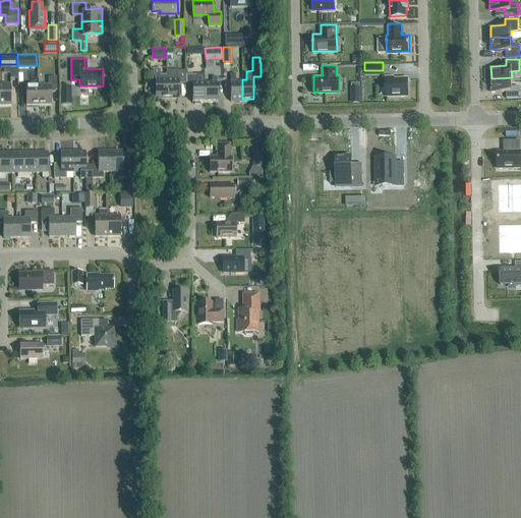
[(156,97),(167,96),(167,76),(167,72),(160,72),(160,66),(153,66),(153,73),(155,73),(156,97)]
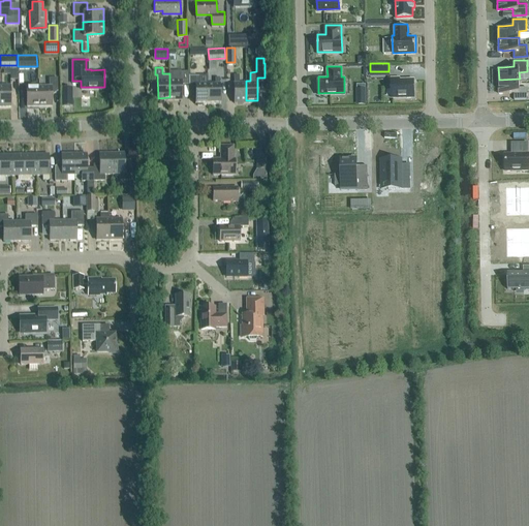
[(169,78),(169,97),(181,97),(181,82),(188,82),(188,69),(181,69),(176,69),(169,69),(169,73),(169,78)]
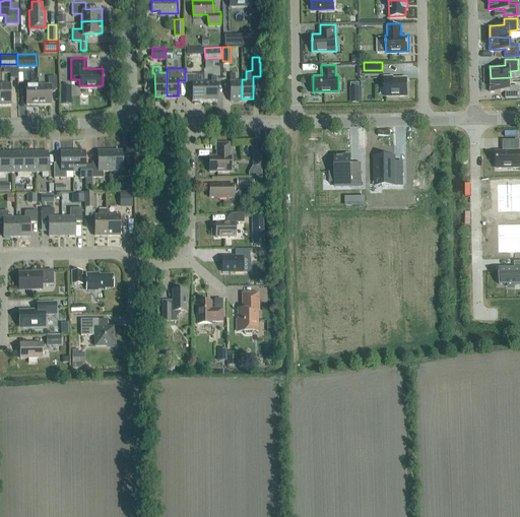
[(199,100),(204,100),(204,79),(203,71),(196,71),(196,72),(186,72),(186,87),(192,87),(192,99),(192,100),(194,100),(194,102),(199,102),(199,100)]
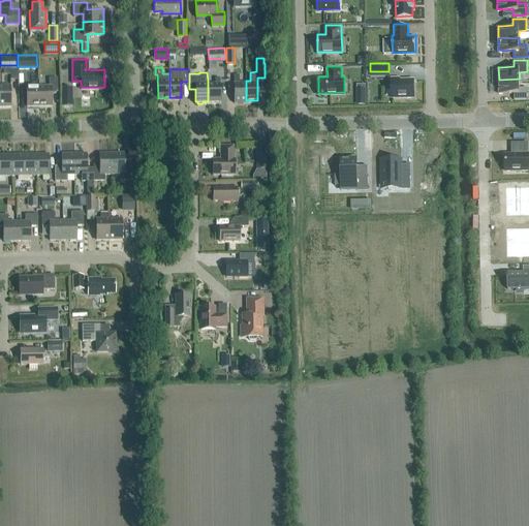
[(246,100),(246,81),(239,81),(239,72),(234,72),(234,100),(246,100)]
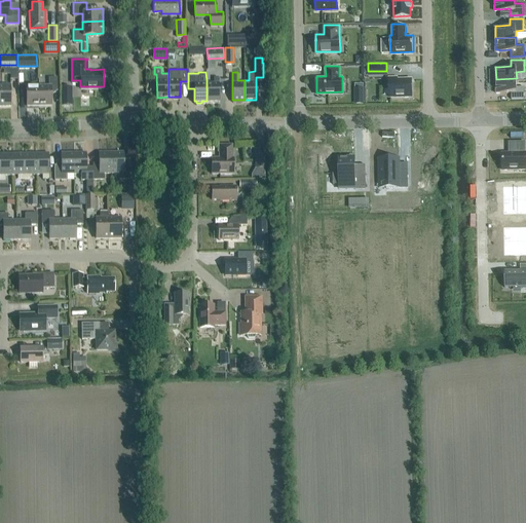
[(38,83),(39,103),(51,103),(50,88),(58,87),(57,75),(48,75),(48,83),(38,83)]
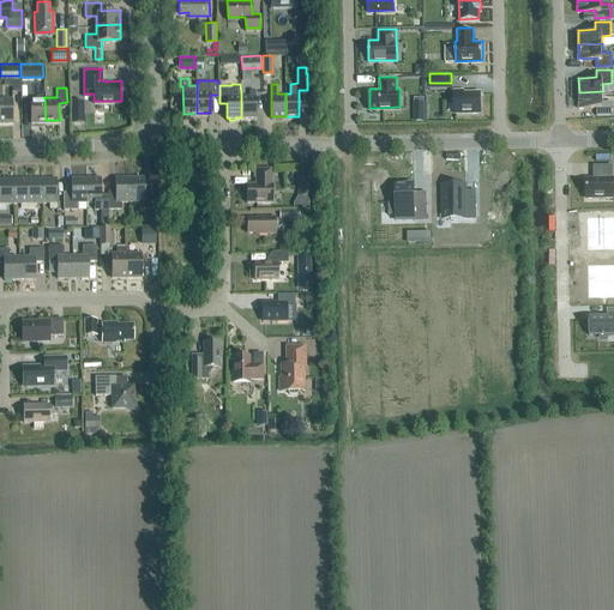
[(250,94),(241,94),(241,118),(256,118),(256,116),(254,88),(250,88),(250,94)]
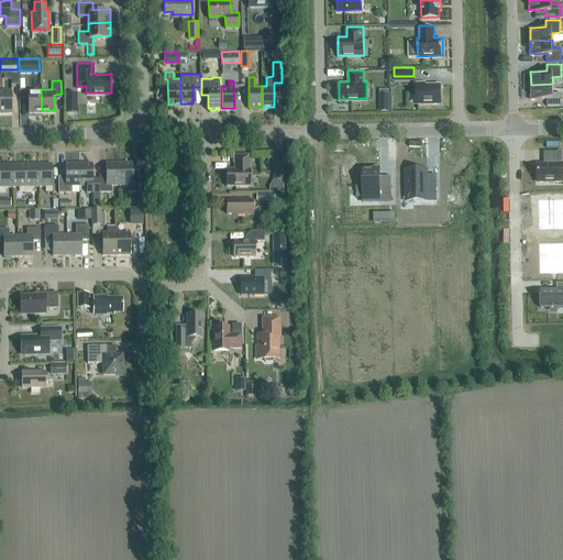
[(424,81),(416,81),(417,101),(441,101),(440,84),(424,84),(424,81)]
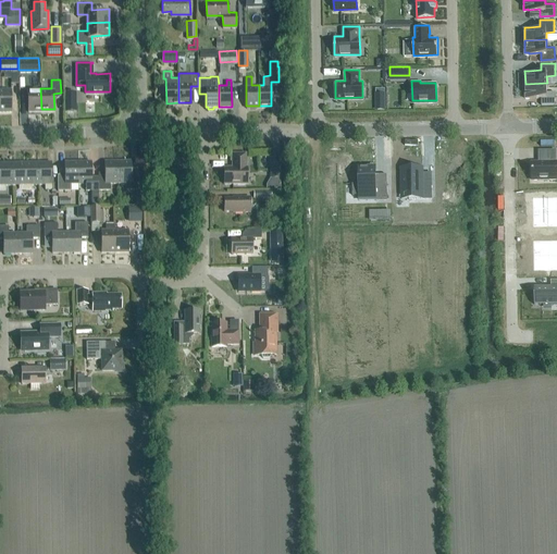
[(547,83),(525,84),(525,97),(530,96),(530,97),(541,96),(541,103),(555,102),(555,90),(547,90),(547,83)]
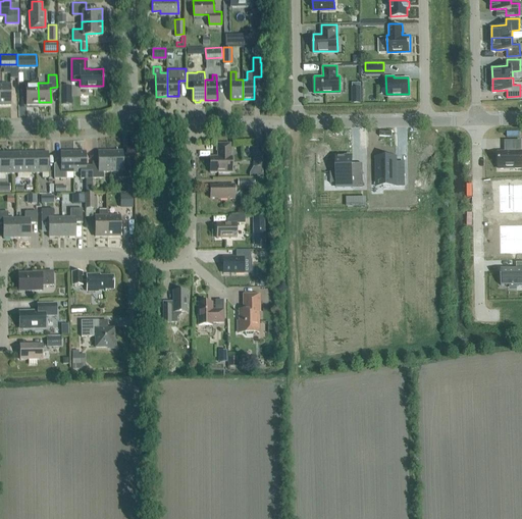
[(0,82),(0,102),(10,103),(10,82),(0,82)]
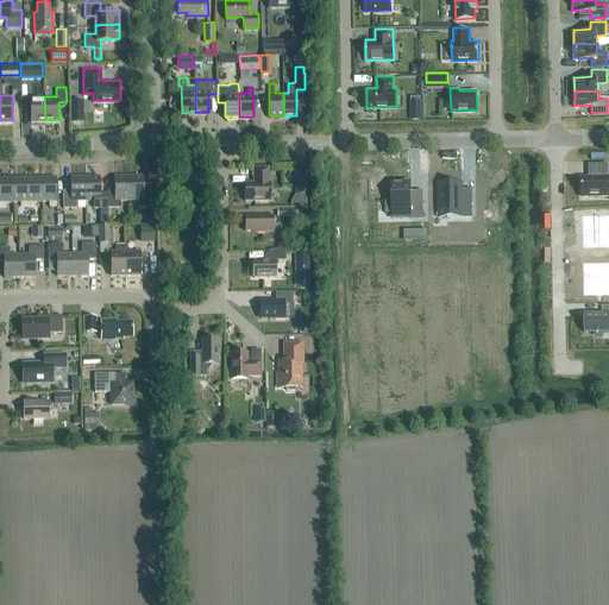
[(31,119),(45,119),(44,96),(30,98),(31,119)]
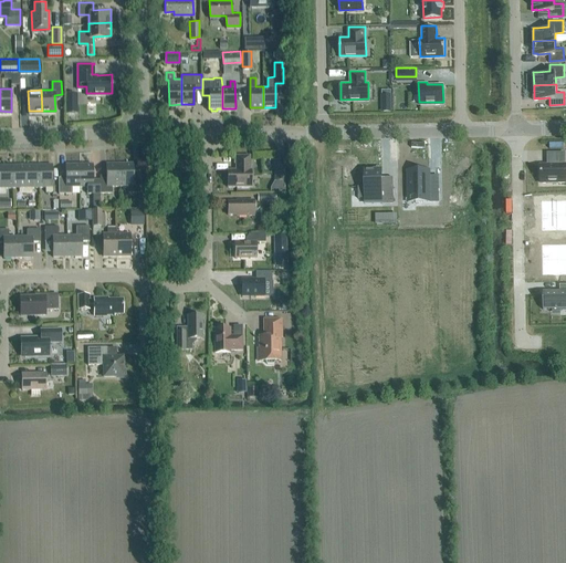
[(391,101),(381,101),(381,110),(391,110),(391,101)]
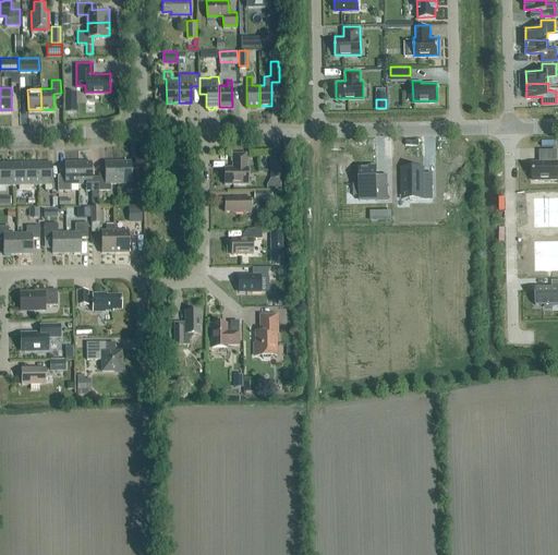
[(540,160),(533,160),(533,178),(557,178),(557,168),(557,160),(555,160),(555,148),(541,148),(541,157),(542,157),(542,160),(540,160)]
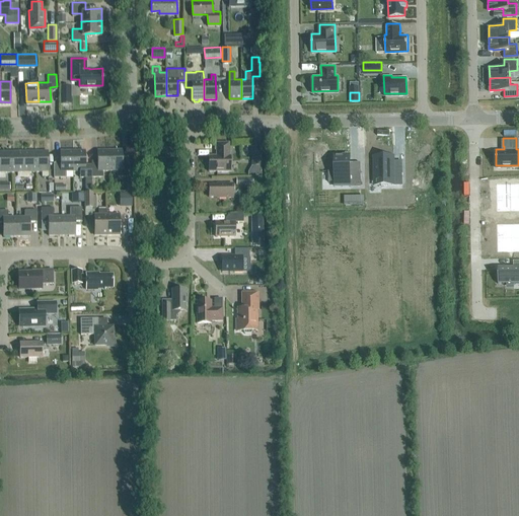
[(251,140),(252,162),(262,162),(261,140),(251,140)]
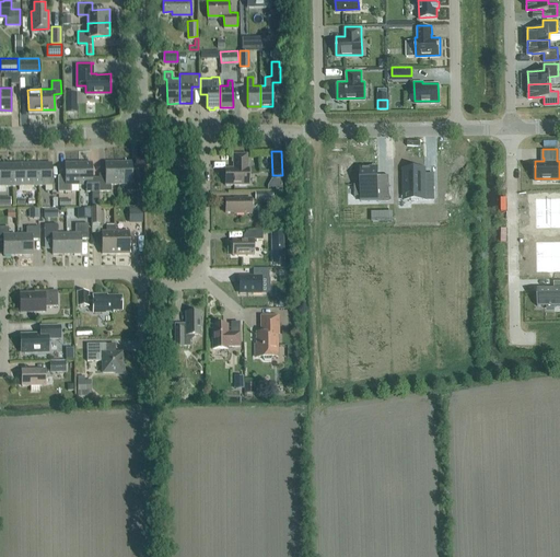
[(225,183),(248,183),(248,165),(247,165),(247,152),(233,152),(233,166),(225,166),(225,183)]
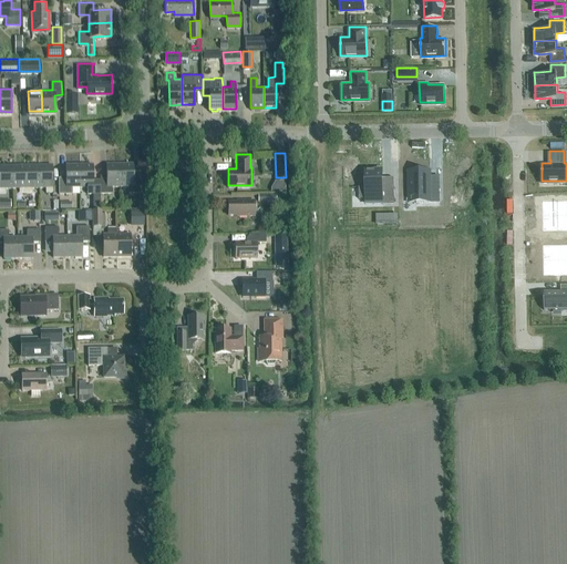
[(120,162),(121,184),(129,184),(129,191),(141,191),(140,172),(140,177),(134,177),(133,161),(120,162)]
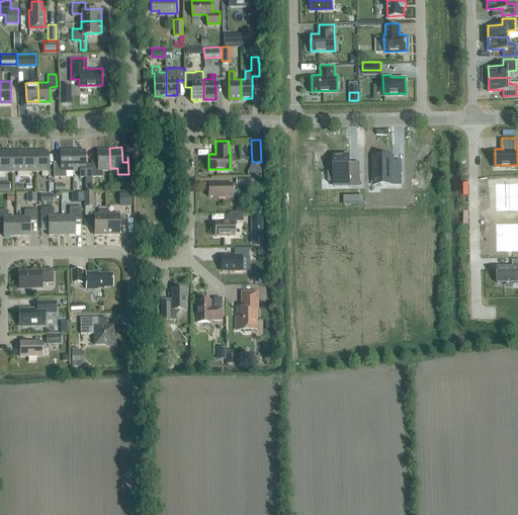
[(72,148),(60,148),(60,162),(54,162),(54,175),(65,175),(65,169),(73,169),(72,148)]
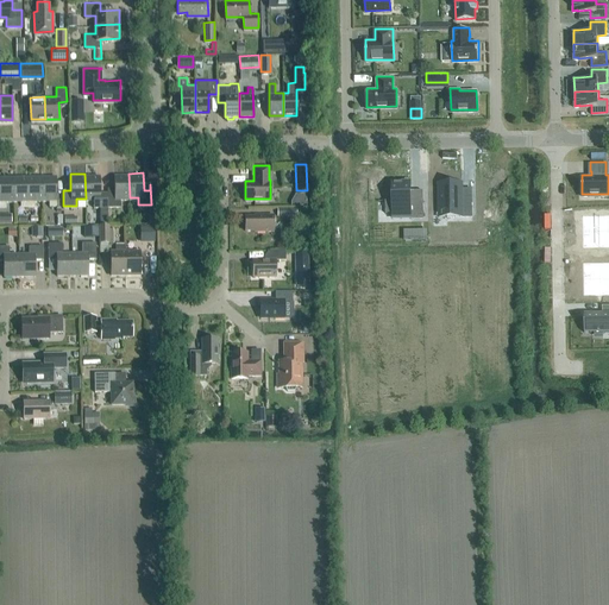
[(100,174),(85,174),(86,199),(93,197),(93,206),(107,206),(107,190),(100,190),(100,174)]
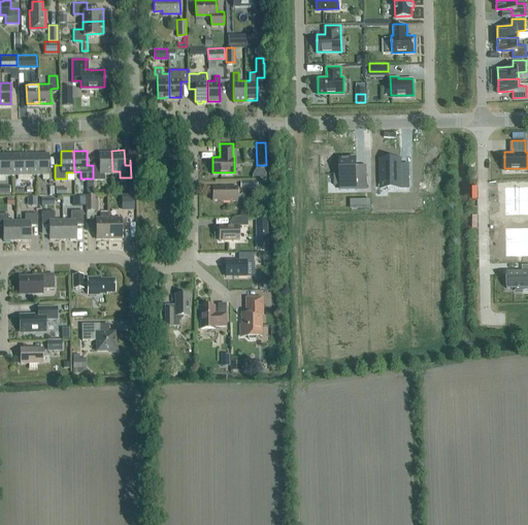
[(99,165),(93,165),(93,177),(104,177),(104,171),(112,171),(111,151),(99,151),(99,165)]
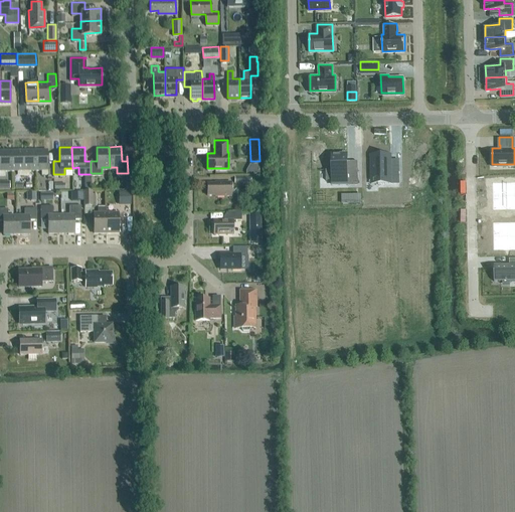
[(5,169),(11,169),(11,148),(0,148),(0,173),(5,173),(5,169)]
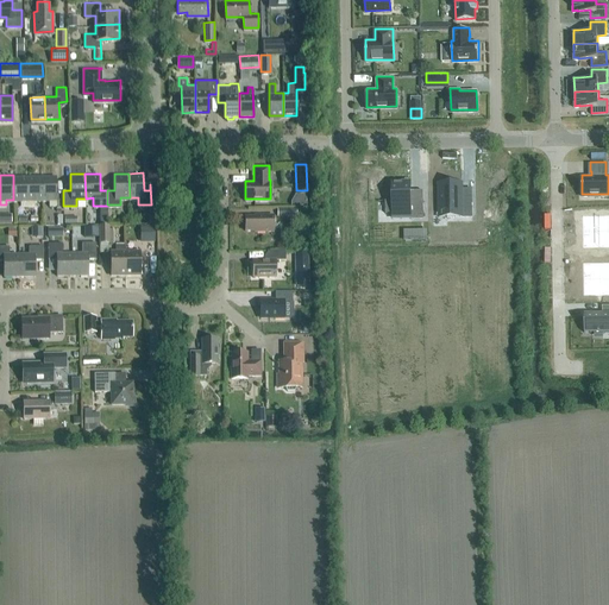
[(27,175),(13,175),(13,200),(20,200),(20,205),(27,205),(27,175)]
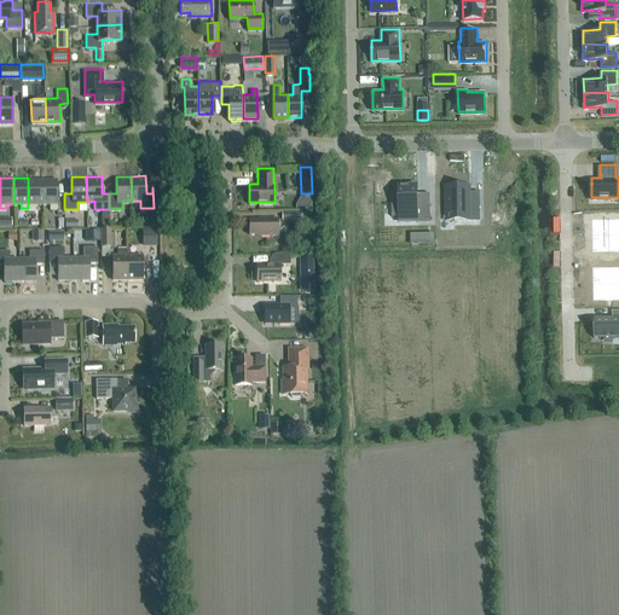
[(42,178),(28,178),(28,208),(35,208),(35,202),(42,202),(42,178)]
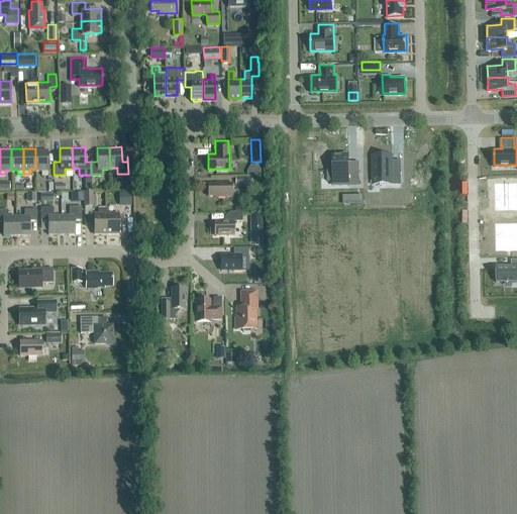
[(35,148),(35,169),(41,169),(41,173),(47,173),(47,148),(35,148)]
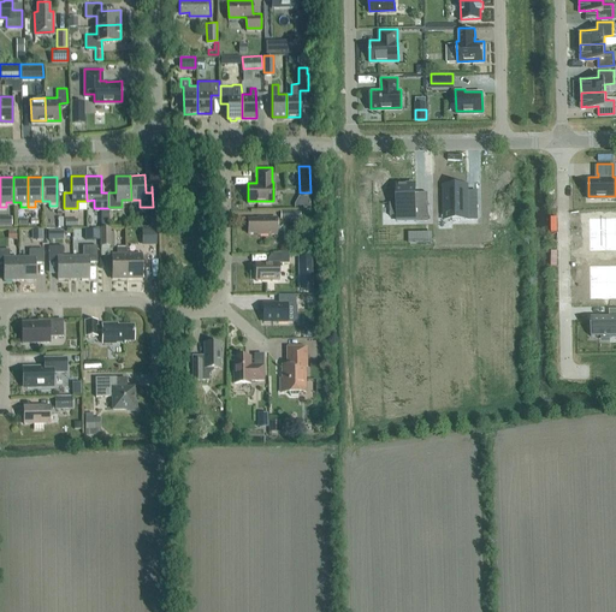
[(397,201),(390,201),(390,213),(396,213),(415,213),(415,218),(428,217),(428,200),(415,201),(415,190),(415,183),(396,183),(397,201)]
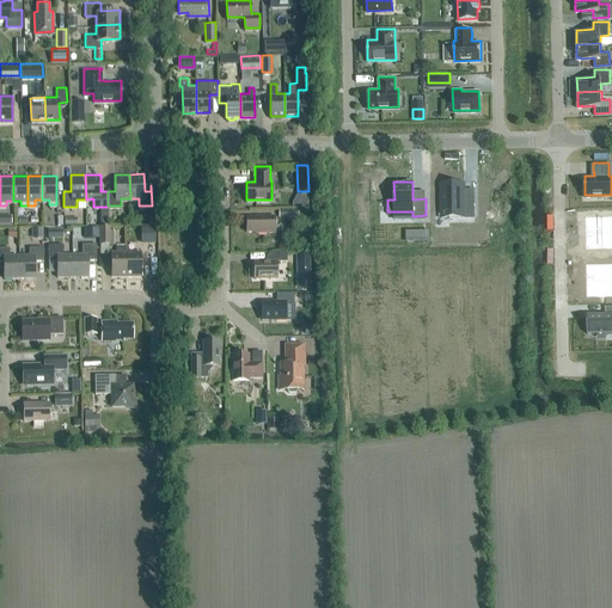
[(464,182),(441,182),(441,209),(450,209),(450,216),(473,215),(473,195),(464,195),(464,188),(464,182)]
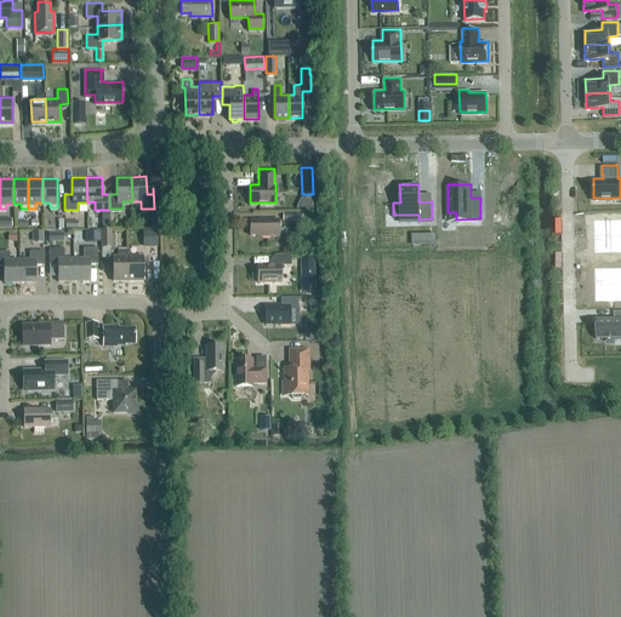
[(605,217),(593,217),(594,233),(620,233),(620,220),(620,217),(620,211),(605,211),(605,217)]
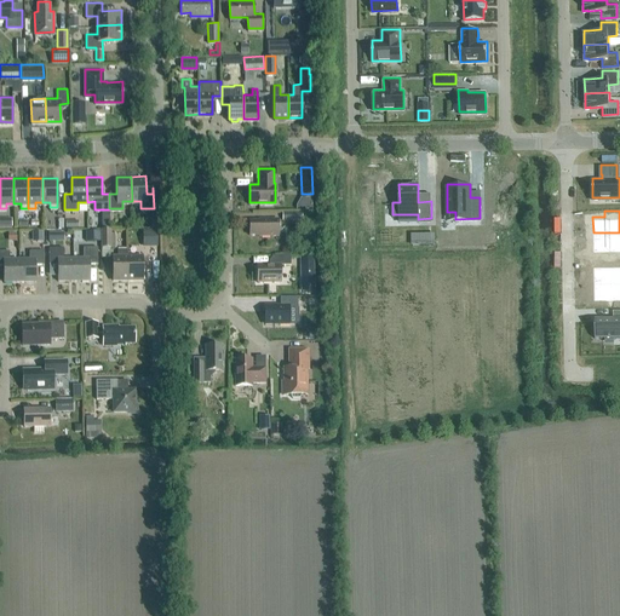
[(259,218),(250,218),(250,232),(259,232),(259,234),(277,232),(277,216),(259,217),(259,218)]
